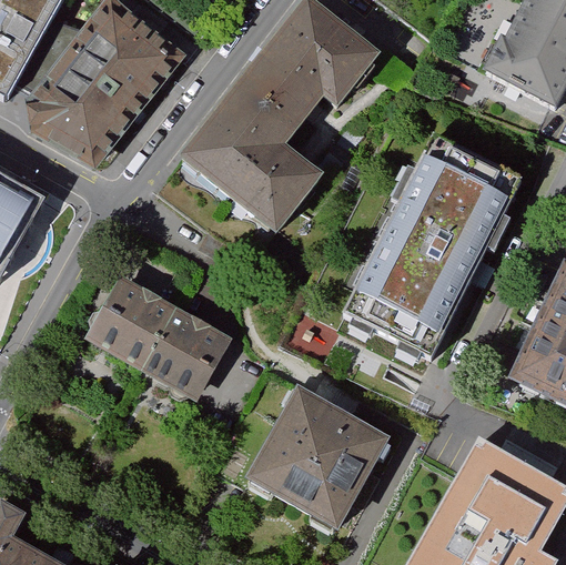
[(0,0),(0,91),(8,97),(17,81),(52,19),(62,0),(0,0)]
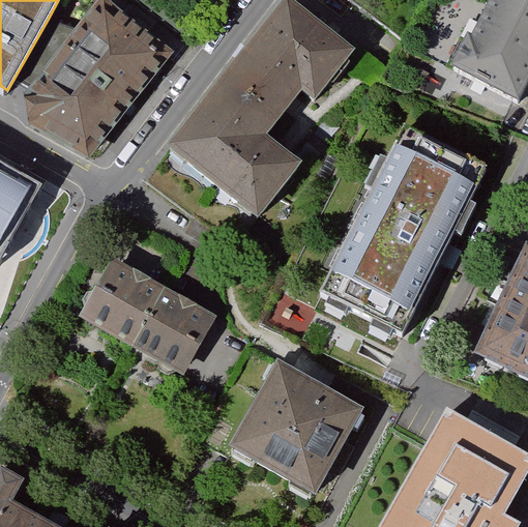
[(94,154),(177,44),(121,0),(98,0),(80,26),(36,87),(30,95),(34,120),(94,154)]
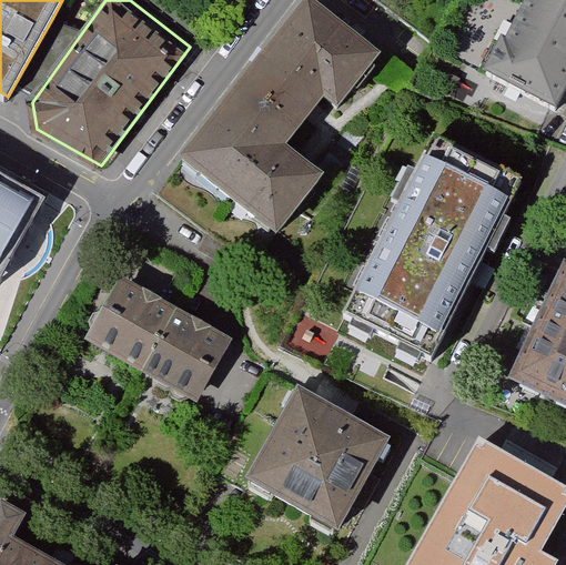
[(539,0),(512,54),(507,52),(494,80),(561,114),(565,102),(565,0),(539,0)]
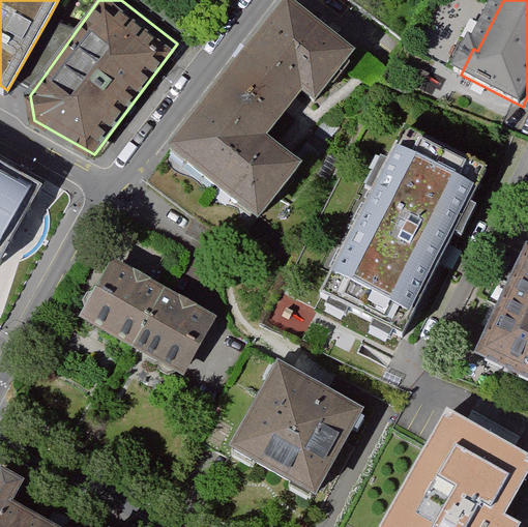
[(303,6),(245,80),(296,117),(317,90),(330,100),(365,56),(303,6)]
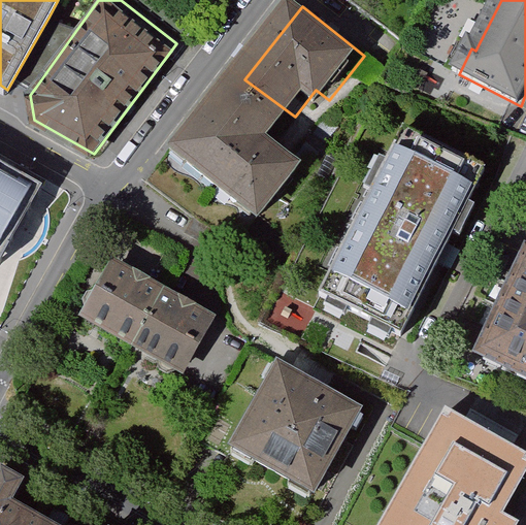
[(36,87),(79,26),(48,18),(15,75),(36,87)]
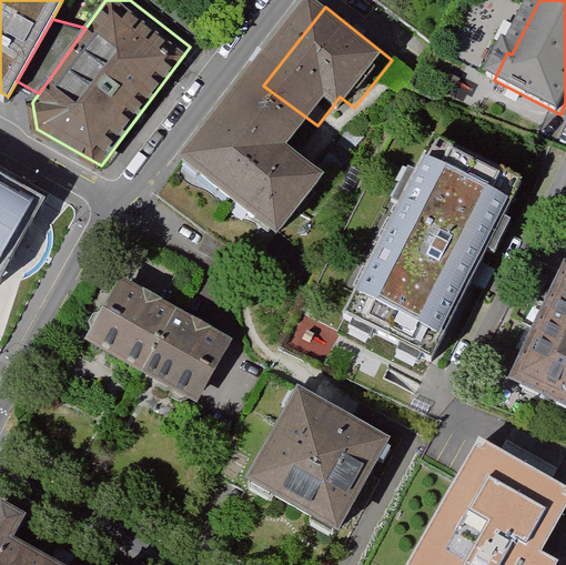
[(333,183),(295,153),(317,125),(263,86),(201,163),(292,235),(333,183)]
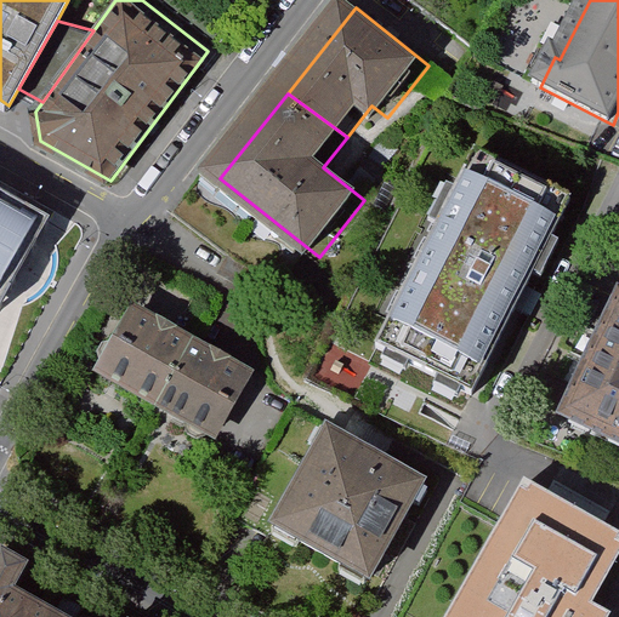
[(574,200),(476,150),(375,350),(473,399),(574,200)]
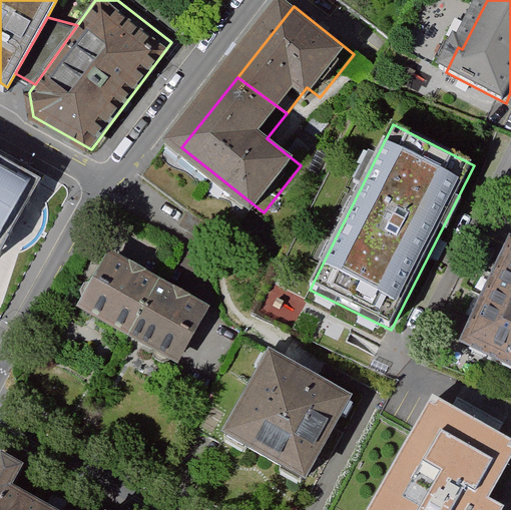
[(0,256),(8,261),(50,185),(0,156),(0,256)]
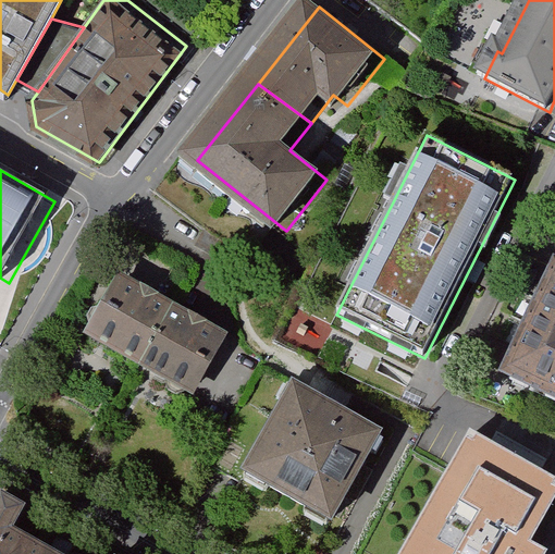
[(554,262),(546,259),(495,369),(554,396),(554,262)]
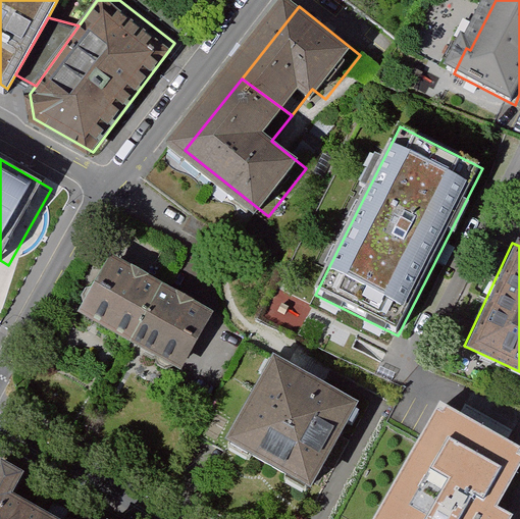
[(164,281),(113,255),(85,308),(135,335),(164,281)]
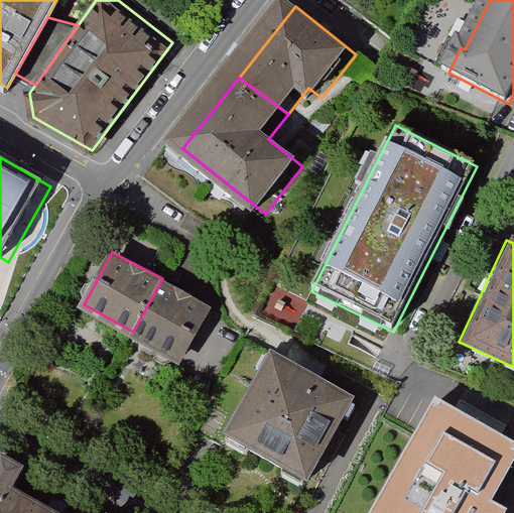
[(211,304),(162,278),(133,332),(182,358),(211,304)]
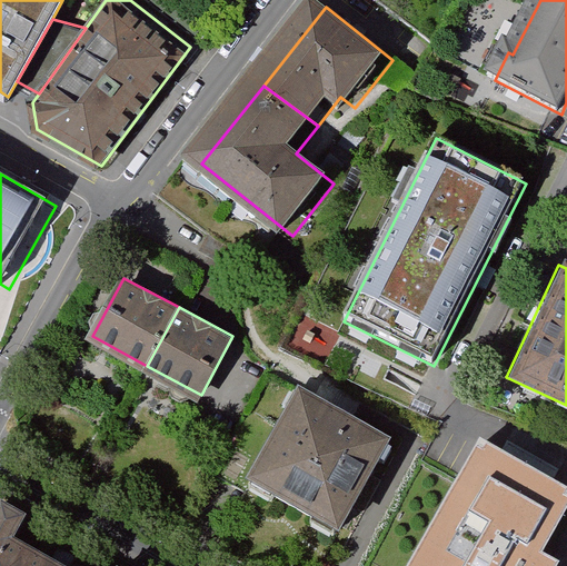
[(371,432),(307,395),(258,480),(322,517),(371,432)]
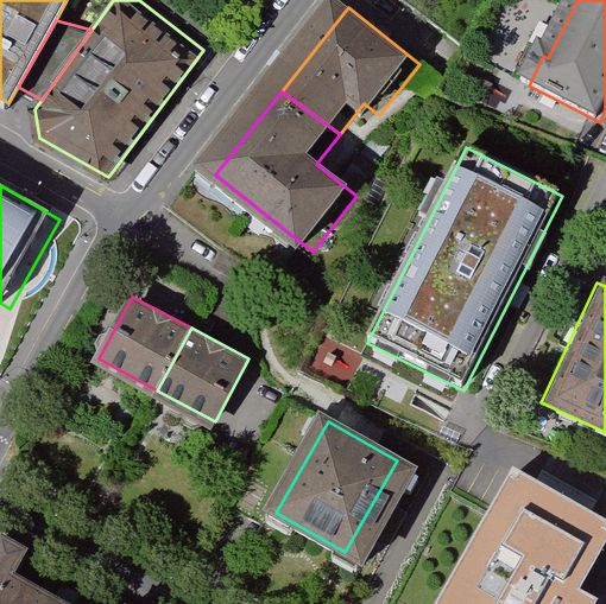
[(605,522),(510,468),(431,603),(597,603),(598,603),(579,592),(605,544),(605,522)]
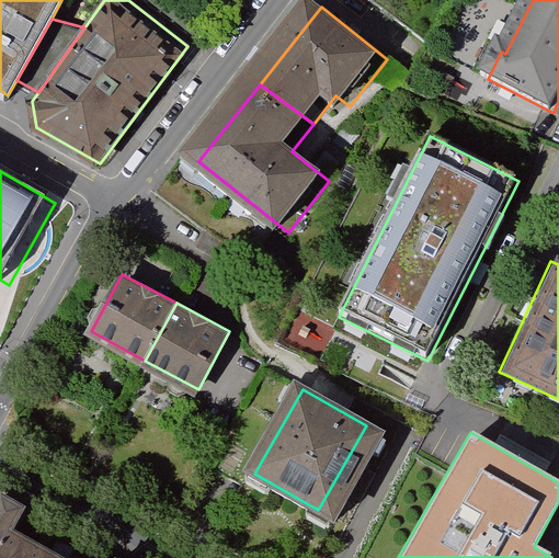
[(21,505),(0,493),(0,557),(61,557),(8,528),(21,505)]
